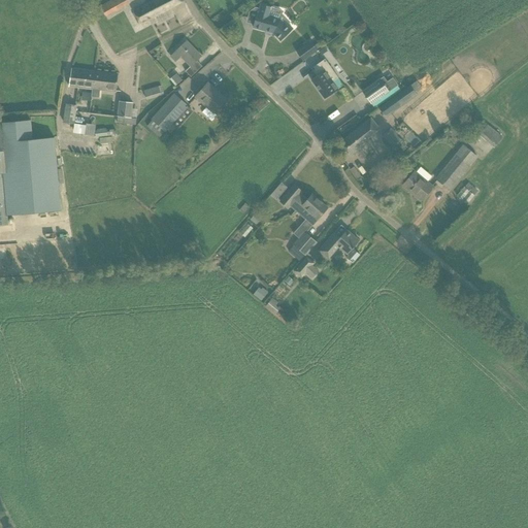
[(127,0),(111,0),(100,7),(105,15),(128,2),(127,0)]
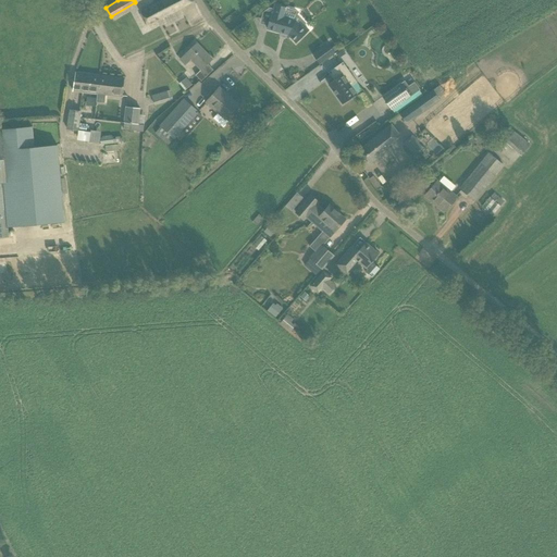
[(163,0),(141,12),(148,25),(192,2),(190,0),(163,0)]
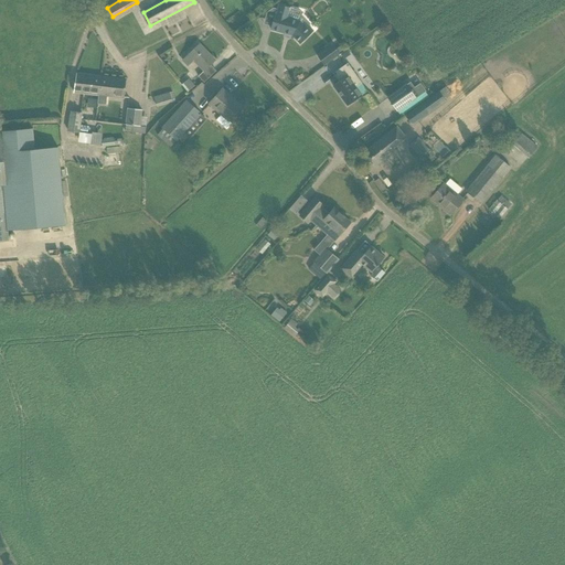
[(270,30),(292,35),(300,44),(313,31),(298,16),(299,11),(281,7),(276,14),(275,14),(270,30)]
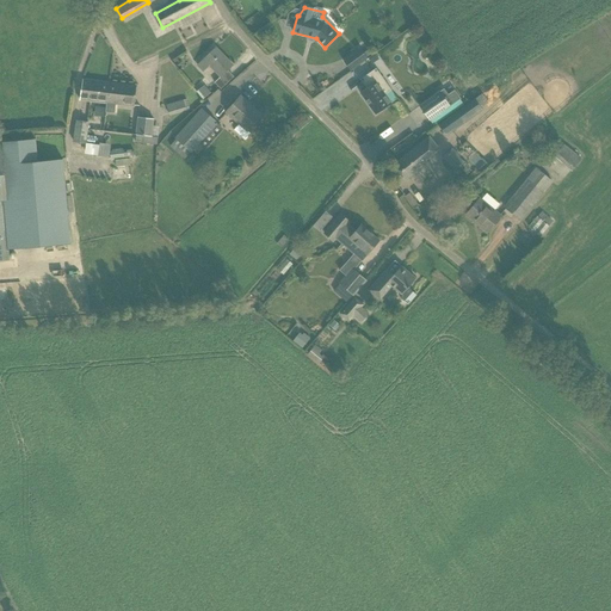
[(197,66),(203,72),(209,66),(221,76),(223,74),(233,66),(215,48),(197,66)]
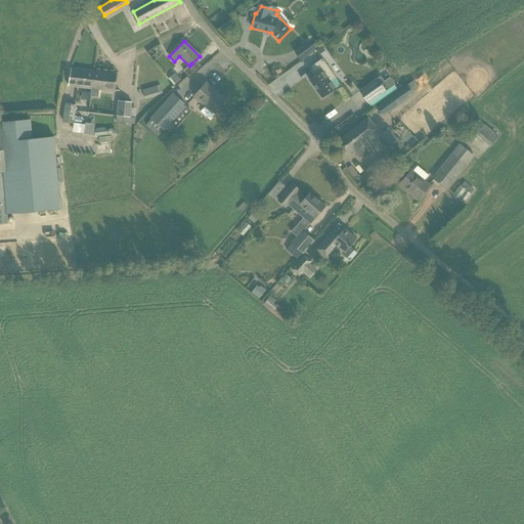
[(300,60),(315,49),(309,42),(295,53),(300,60)]
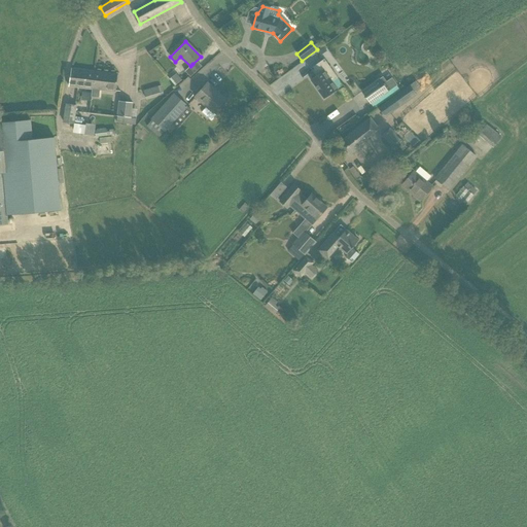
[(338,77),(324,59),(311,68),(316,76),(310,80),(323,100),(338,90),(332,81),(338,77)]
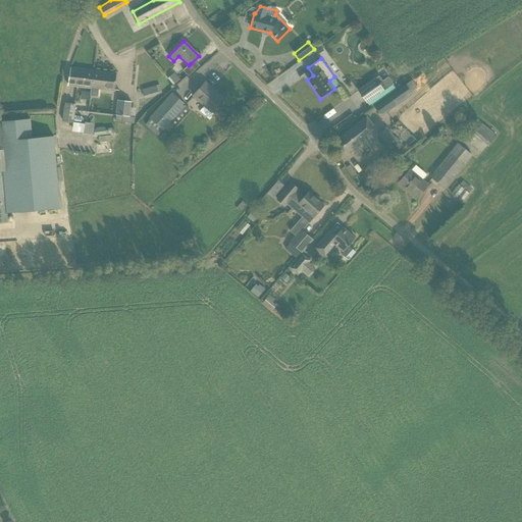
[(68,86),(114,91),(116,74),(70,68),(68,86)]
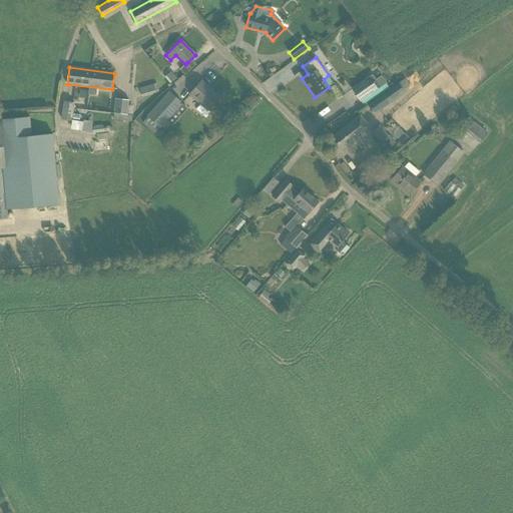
[(171,73),(167,76),(171,81),(175,77),(171,73)]
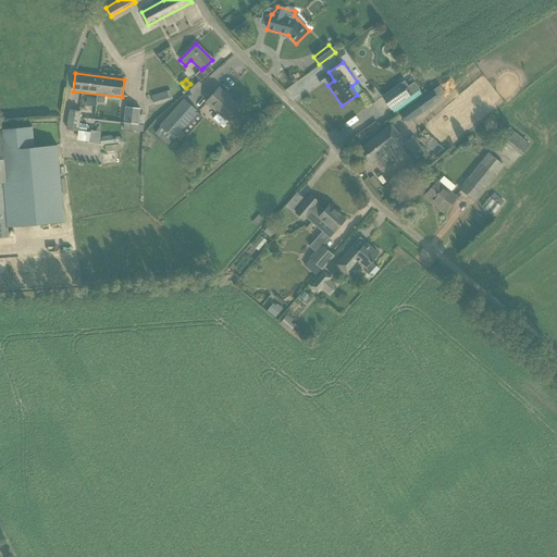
[(392,110),(420,90),(415,83),(408,86),(405,81),(382,97),(392,110)]
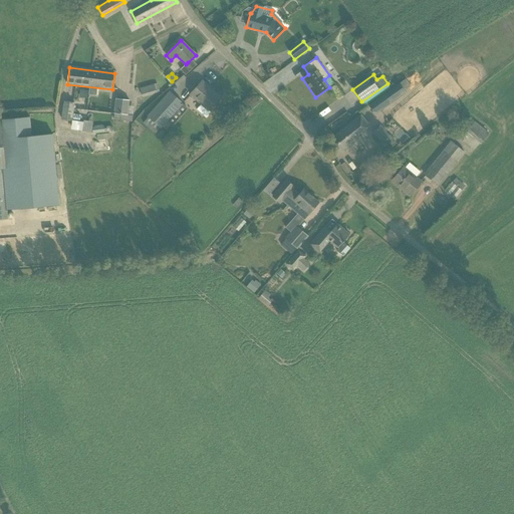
[(201,104),(196,109),(205,117),(210,112),(208,110),(220,97),(213,91),(211,92),(208,89),(209,87),(202,81),(196,89),(191,94),(201,104)]
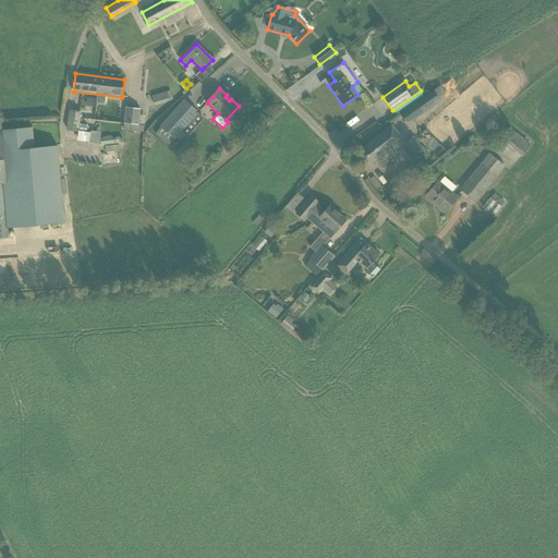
[(170,101),(168,95),(168,96),(167,92),(152,96),(154,106),(170,101)]
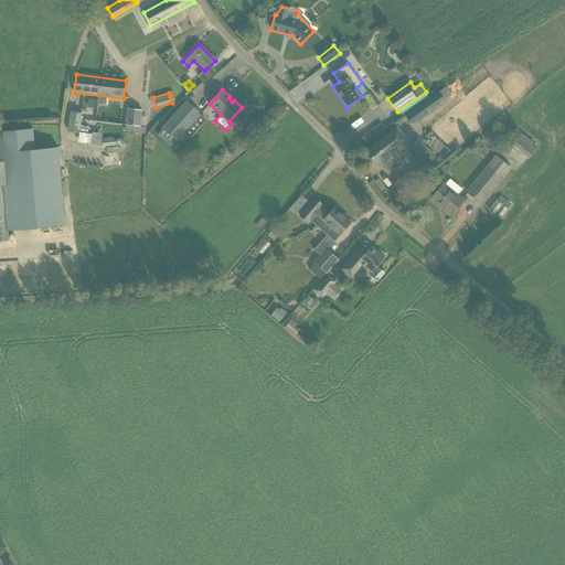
[(156,135),(170,148),(176,140),(177,141),(201,114),(187,102),(163,127),(156,135)]
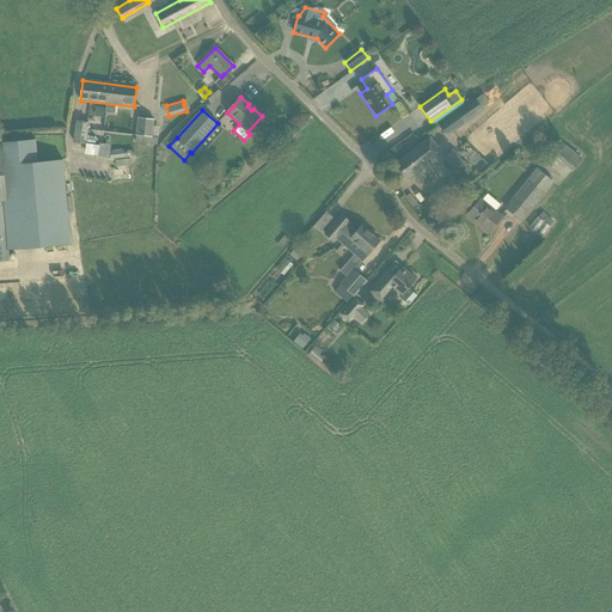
[(446,138),(463,124),(454,112),(438,126),(446,138)]
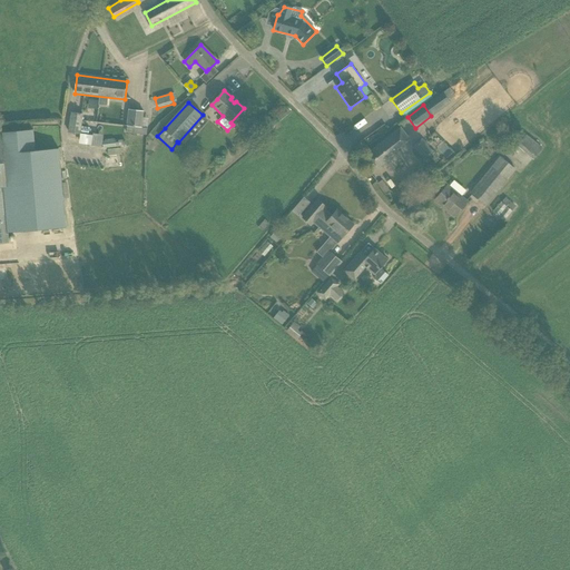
[(127,126),(126,133),(146,135),(147,128),(141,128),(143,111),(129,109),(127,125),(127,126)]
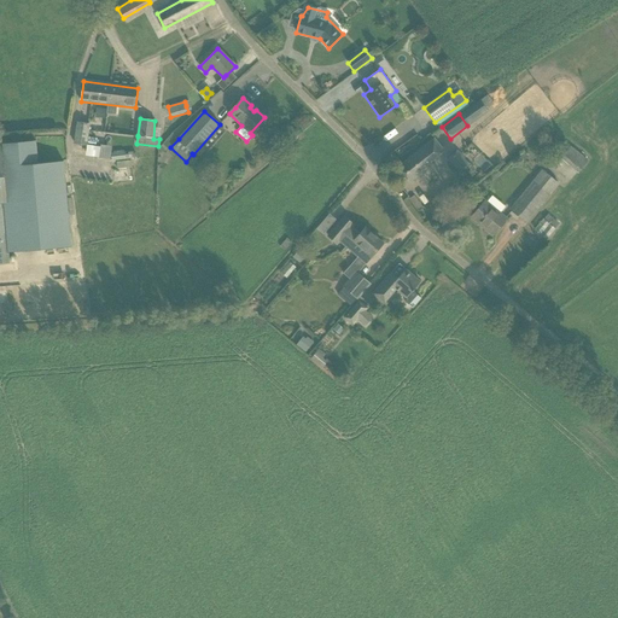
[(74,144),(86,145),(89,124),(77,123),(74,144)]
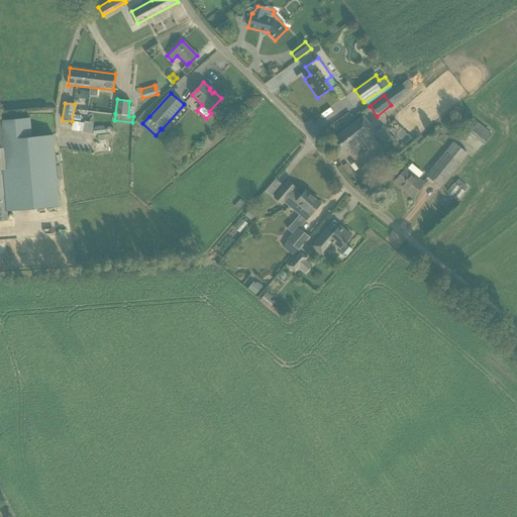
[(362,137),(360,135),(372,125),(363,116),(332,140),(342,152),(362,137)]
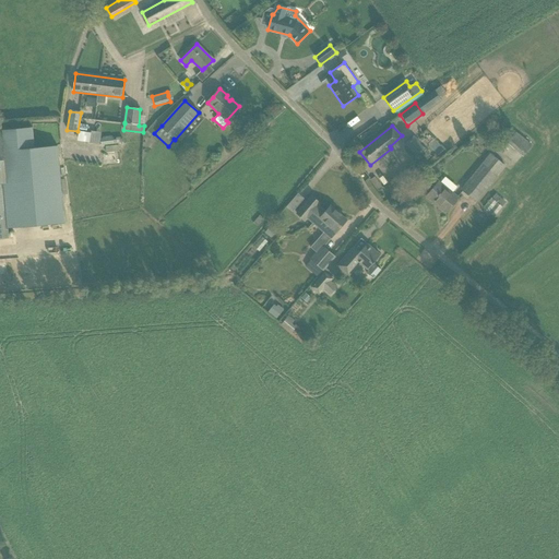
[(0,239),(8,239),(8,228),(64,223),(57,145),(34,147),(32,128),(0,130),(0,239)]
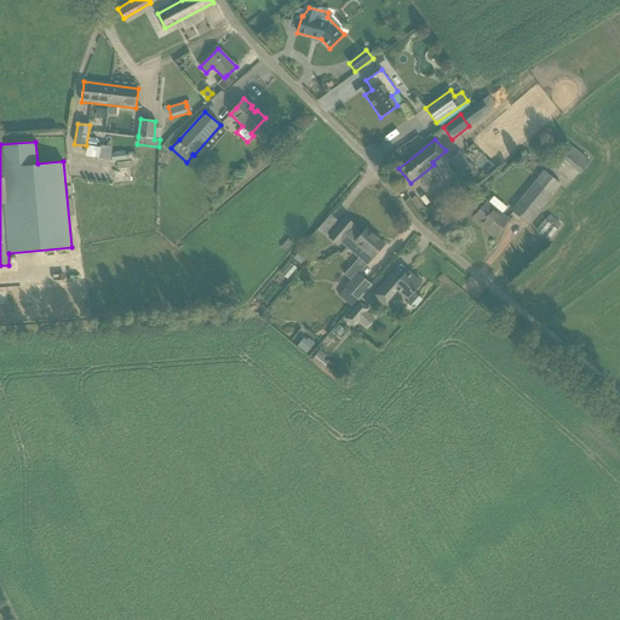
[(558,143),(555,149),(563,155),(567,150),(558,143)]
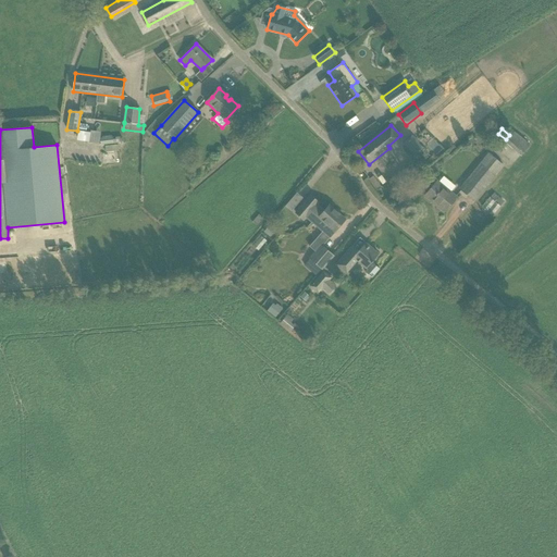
[(504,143),(520,156),(531,144),(515,130),(504,143)]
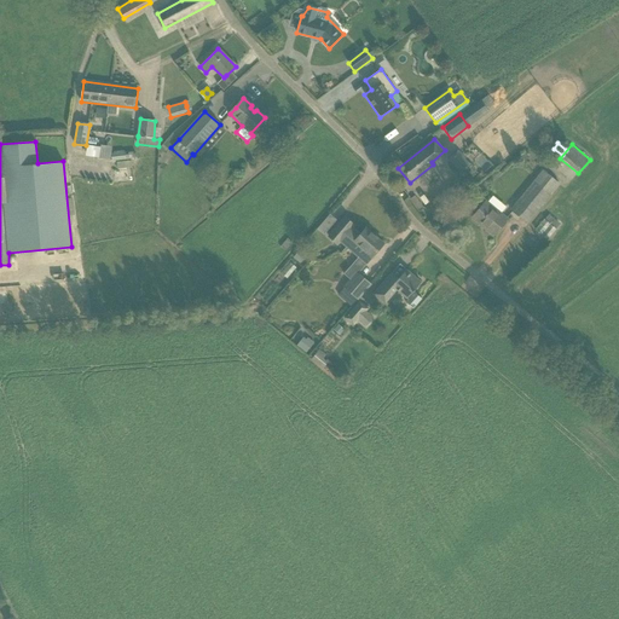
[(85,156),(98,158),(98,155),(109,157),(110,149),(87,145),(85,156)]
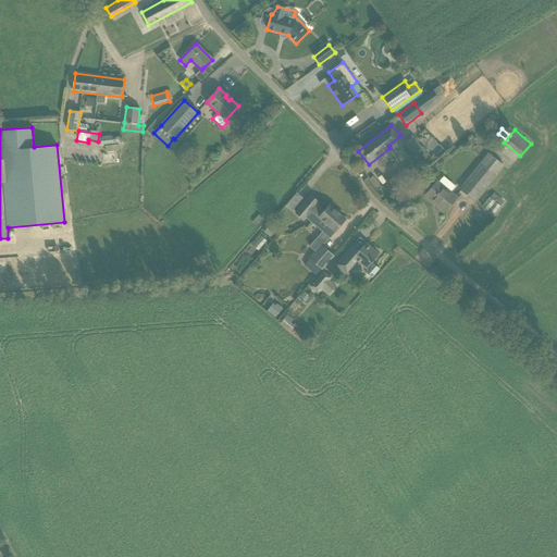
[(406,144),(416,156),(419,152),(424,158),(429,153),(424,148),(423,149),(412,137),(406,144)]
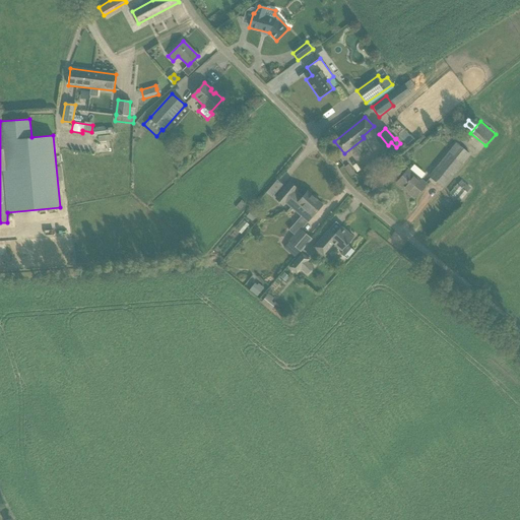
[(430,177),(443,188),(470,154),(456,143),(430,177)]
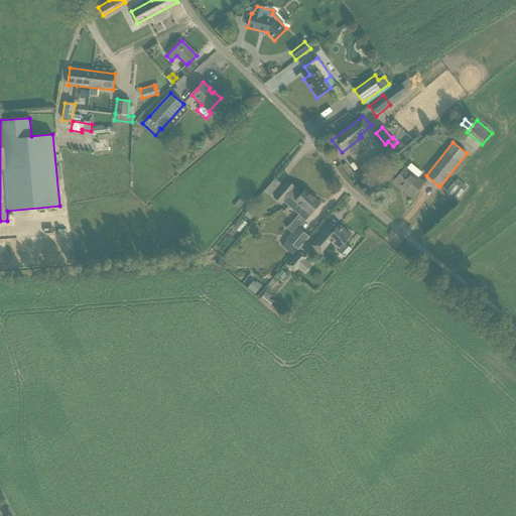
[(378,154),(363,166),(369,172),(384,161),(378,154)]
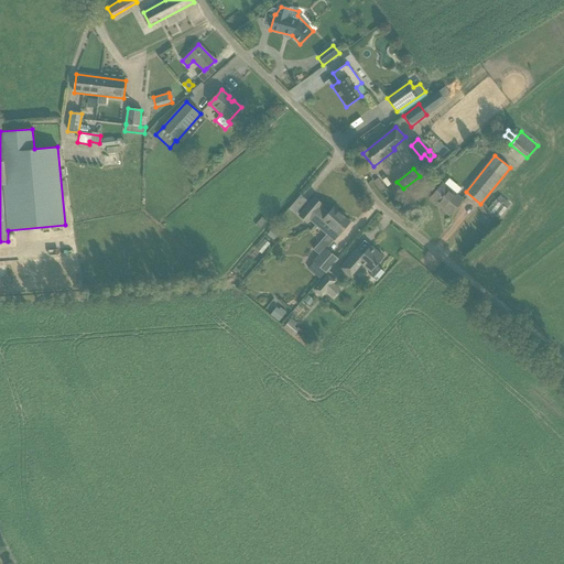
[(442,208),(449,215),(462,199),(443,184),(431,198),(438,205),(438,204),(442,207),(442,208)]
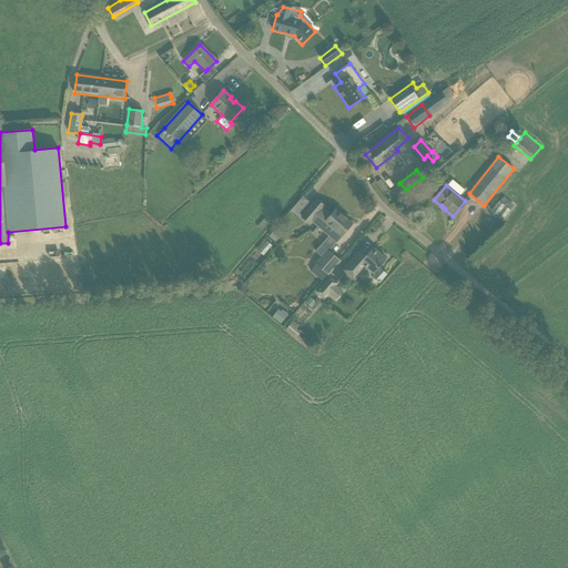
[(506,194),(492,210),(503,220),(517,204),(506,194)]
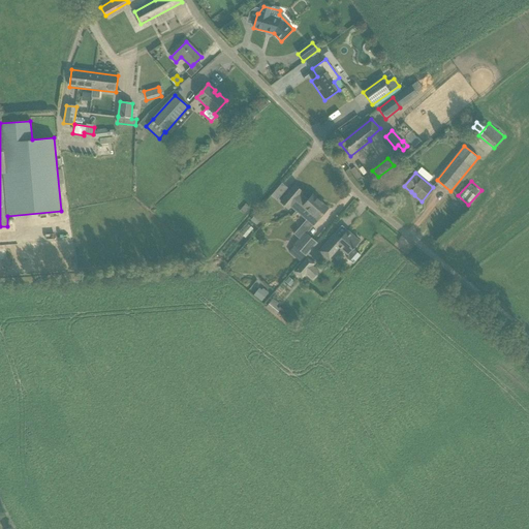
[(281,203),(288,209),(290,207),(312,226),(328,209),(312,195),(308,200),(301,194),(302,192),(294,186),(281,203)]
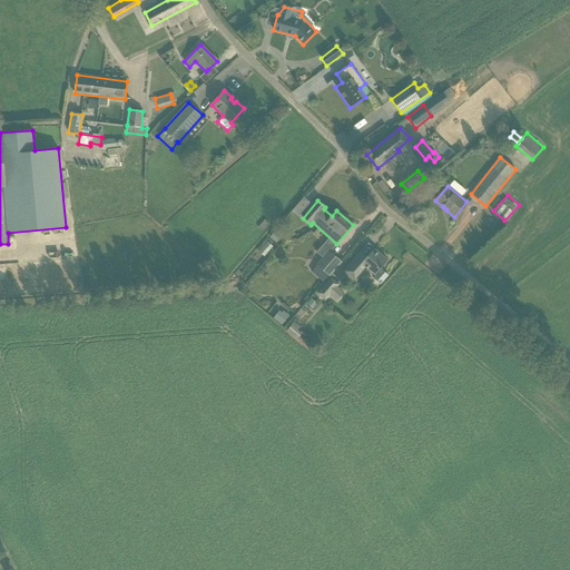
[(276,229),(271,237),(276,242),(282,235),(276,229)]
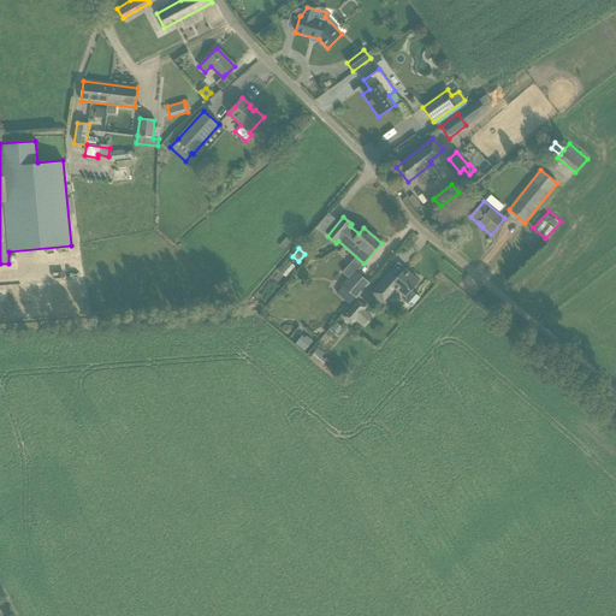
[(381,282),(372,294),(383,303),(395,289),(406,297),(406,298),(403,301),(410,307),(419,297),(412,290),(419,282),(404,268),(396,278),(390,272),(381,282)]
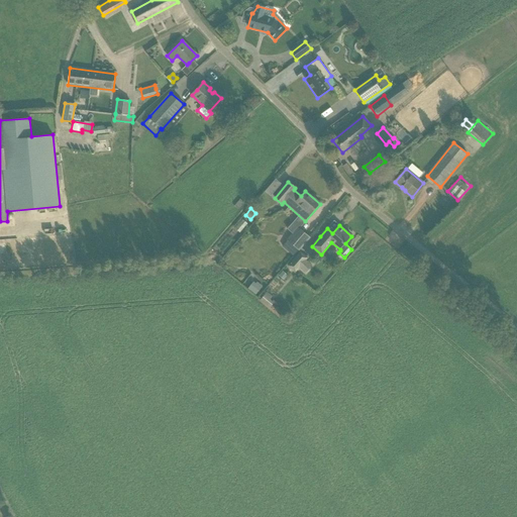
[(288,241),(283,246),(293,255),(298,250),(309,237),(298,228),(287,240),(288,241)]
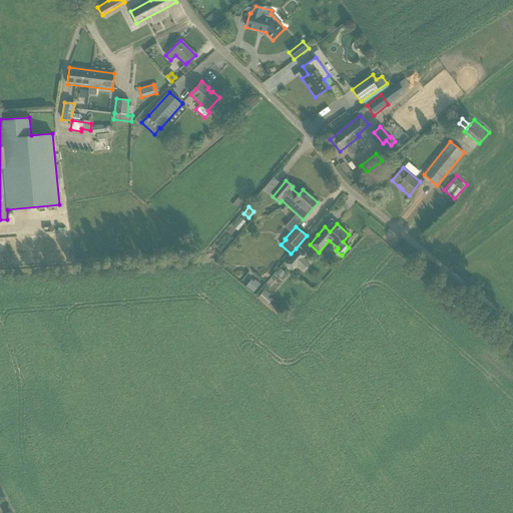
[(285,264),(293,271),(305,257),(297,249),(285,264)]
